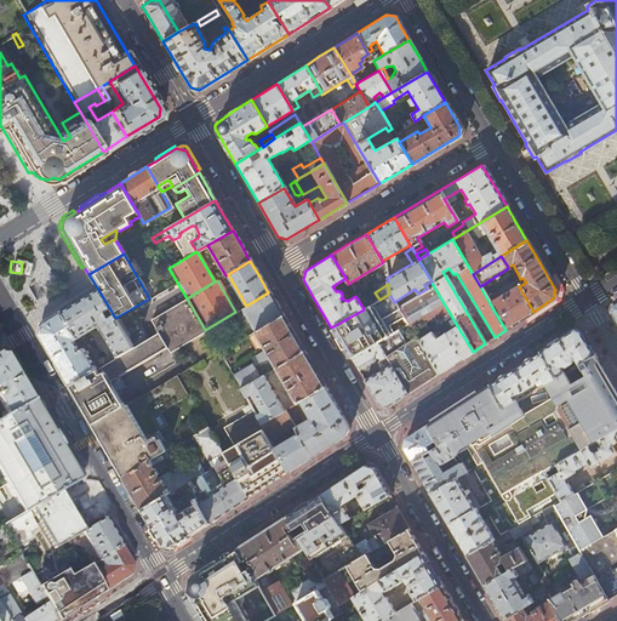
[(418,294),(396,307),(407,325),(410,330),(434,315),(445,332),(434,339),(429,331),(416,340),(436,375),(456,362),(473,352),(433,285),(427,289),(418,294)]
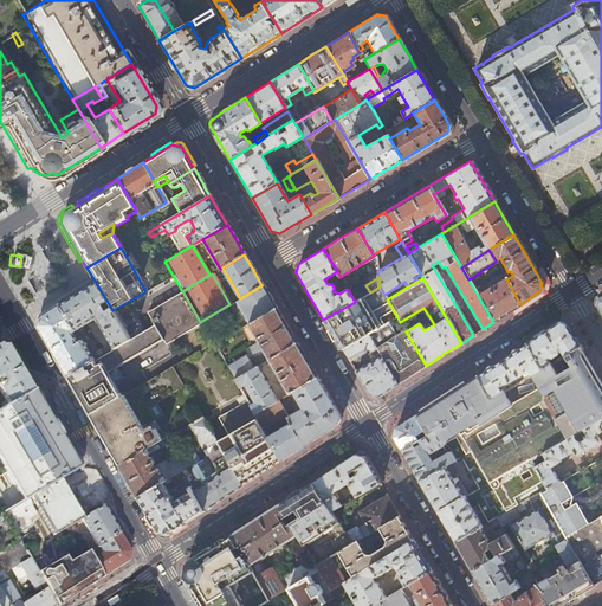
[(506,314),(520,304),(506,279),(505,278),(478,296),(493,322),(506,314)]
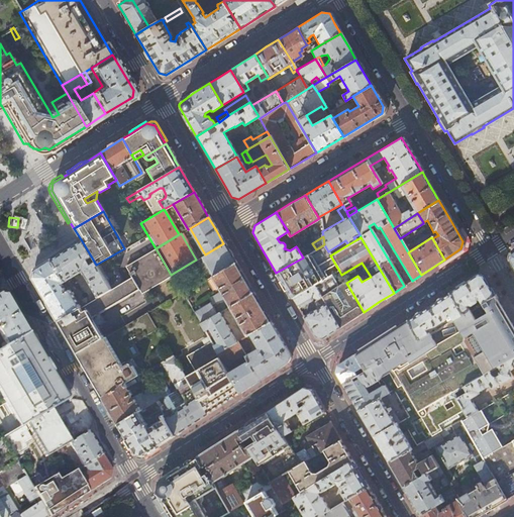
[(84,305),(110,289),(96,265),(81,239),(60,252),(49,260),(64,281),(78,274),(93,299),(86,297),(81,299),(84,305)]
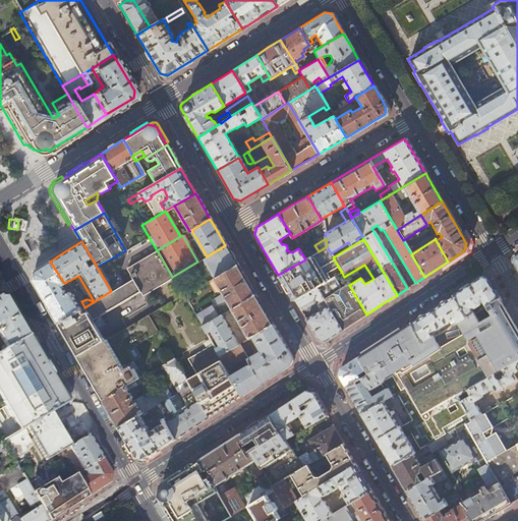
[(231,254),(225,245),(207,256),(204,258),(205,262),(208,259),(218,277),(237,266),(231,254)]
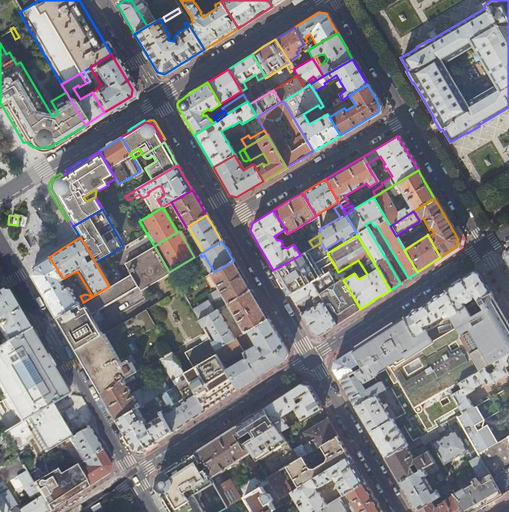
[(300,255),(273,270),(282,284),(289,296),(310,283),(327,273),(336,268),(327,253),(325,249),(321,242),(313,247),(300,255)]
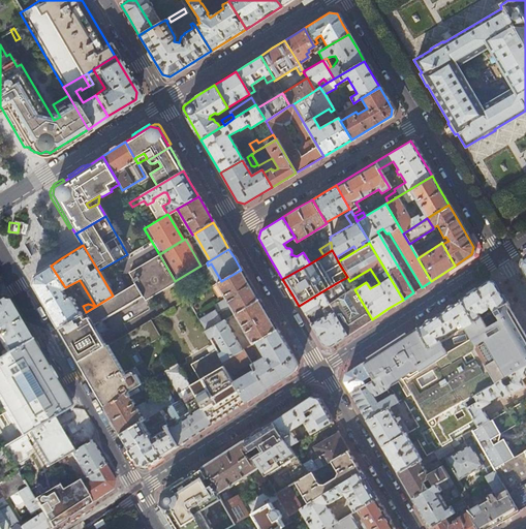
[(175,281),(159,254),(128,273),(133,283),(113,296),(86,312),(58,330),(69,348),(78,363),(105,345),(93,325),(142,297),(144,301),(175,282),(175,281)]
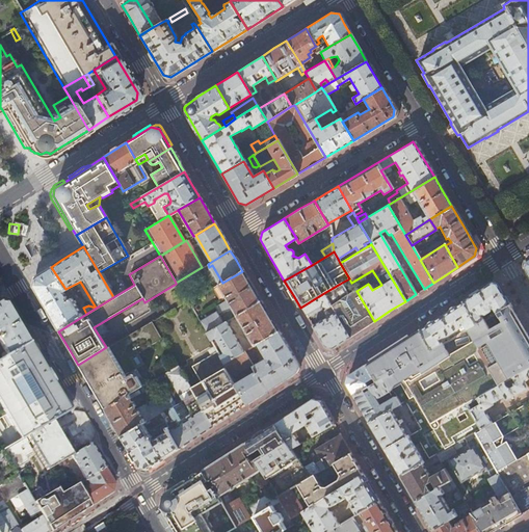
[(58,331),(86,314),(83,308),(79,311),(78,319),(67,300),(62,302),(61,300),(64,297),(62,293),(57,295),(57,294),(65,289),(51,267),(33,278),(32,287),(45,309),(58,331)]
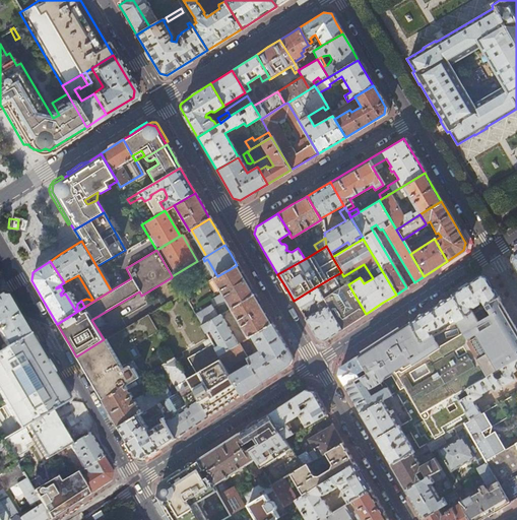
[(246,280),(237,265),(217,276),(212,279),(220,294),(208,301),(211,305),(193,314),(200,326),(216,316),(212,308),(218,304),(220,306),(225,303),(230,309),(254,295),(246,280)]
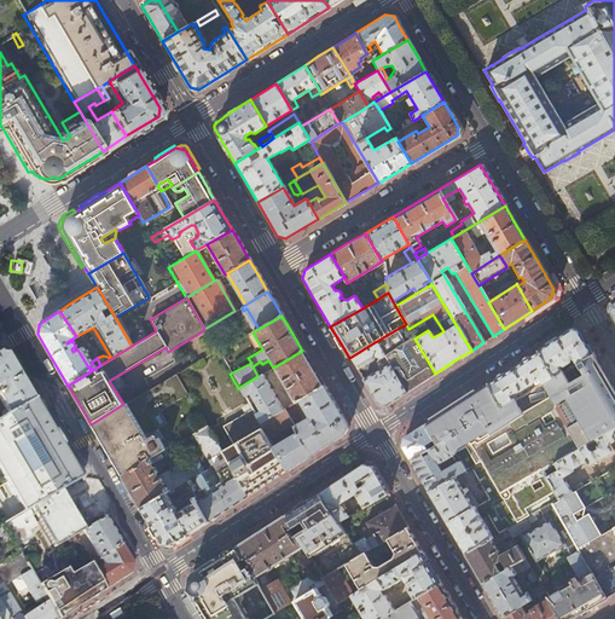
[(556,339),(538,350),(552,376),(561,371),(558,365),(561,365),(564,365),(569,363),(569,358),(572,357),(575,363),(591,354),(578,331),(569,329),(556,339)]
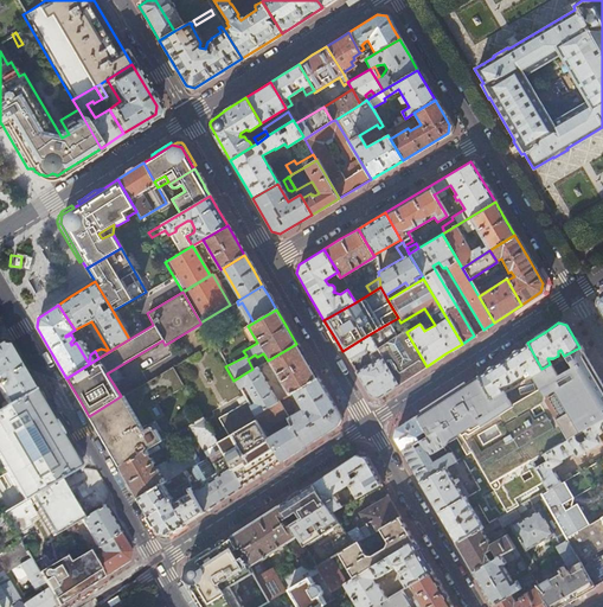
[(387,324),(367,336),(376,350),(377,351),(397,385),(412,376),(427,366),(406,332),(405,330),(395,337),(387,324)]
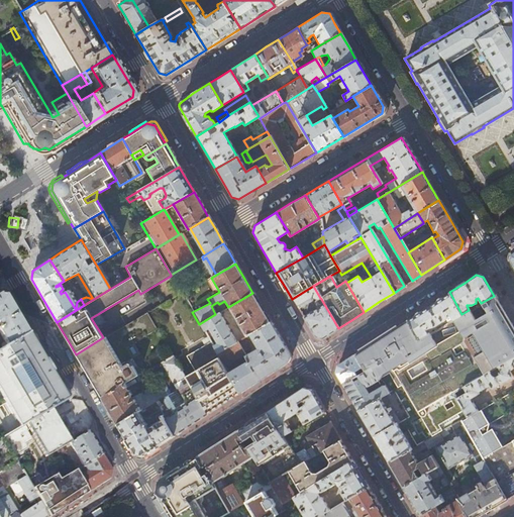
[(313,286),(292,299),(296,306),(309,298),(316,300),(320,298),(313,286)]
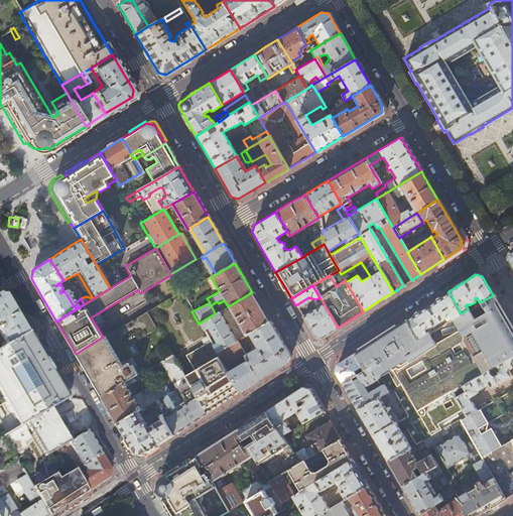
[(449,291),(405,319),(417,340),(427,334),(424,329),(434,326),(442,319),(444,324),(461,313),(449,291)]
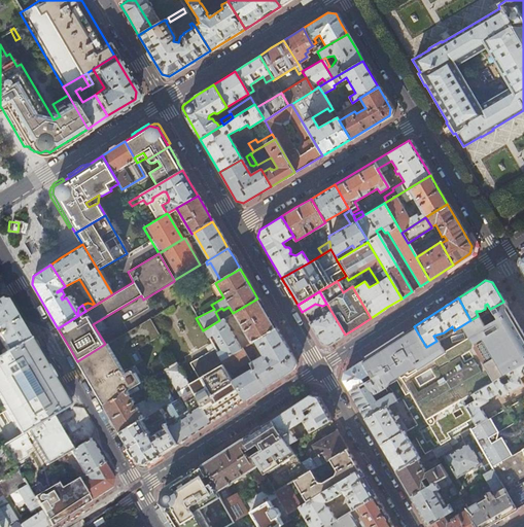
[(0,345),(2,349),(0,350),(0,355),(28,339),(16,320),(4,300),(0,299),(0,345)]
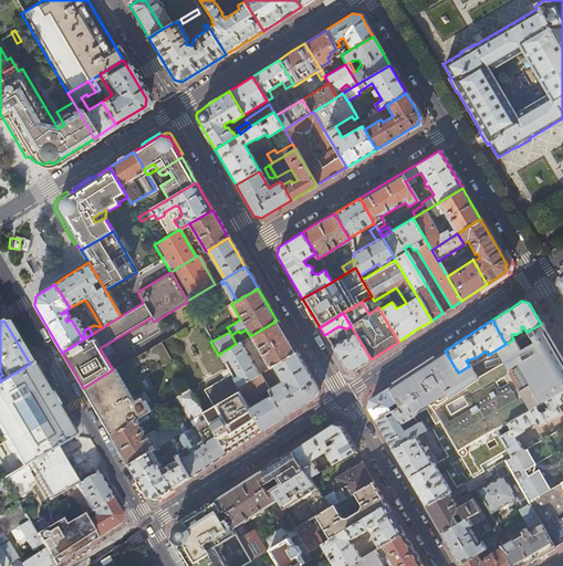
[(287,337),(277,321),(250,336),(260,352),(257,354),(261,362),(264,359),(270,368),(274,366),(295,353),(287,337)]
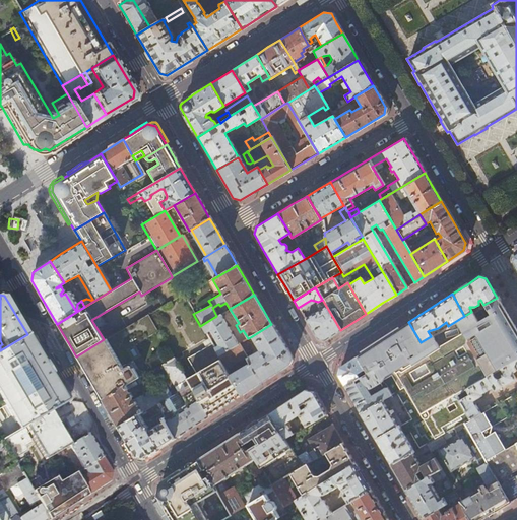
[(500,369),(516,359),(516,335),(516,336),(516,333),(516,331),(515,330),(513,329),(513,326),(512,324),(510,323),(508,321),(508,318),(507,317),(506,315),(504,313),(504,311),(503,309),(501,307),(498,307),(498,299),(497,298),(483,305),(471,312),(464,316),(448,326),(431,336),(421,342),(391,360),(406,385),(394,392),(409,418),(453,392),(454,395),(464,389),(491,374),(500,369)]
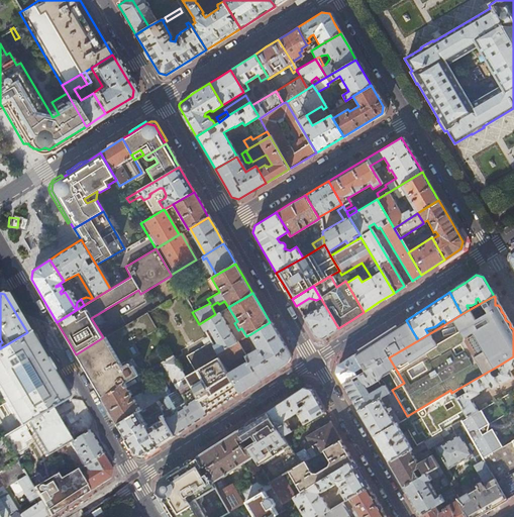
[(171,304),(168,299),(160,304),(161,307),(165,307),(171,304)]
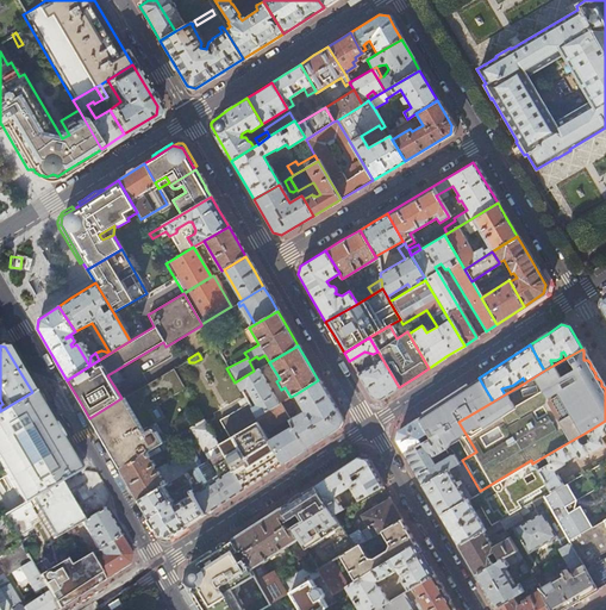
[(380,400),(399,387),(379,353),(376,354),(380,360),(356,374),(360,380),(370,398),(380,400)]
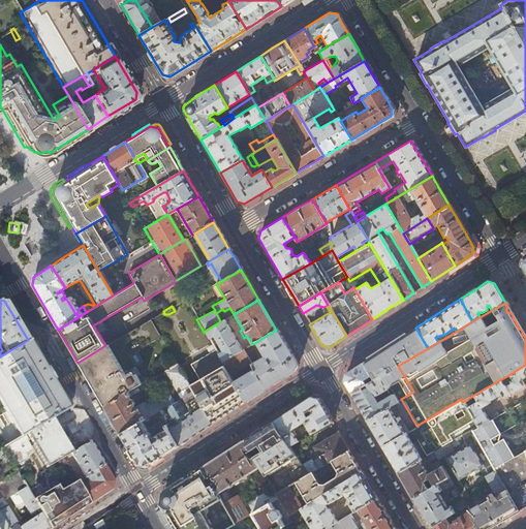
[(149,319),(105,345),(78,363),(91,385),(103,407),(137,386),(141,384),(143,384),(138,378),(137,378),(135,379),(123,356),(158,335),(149,319)]
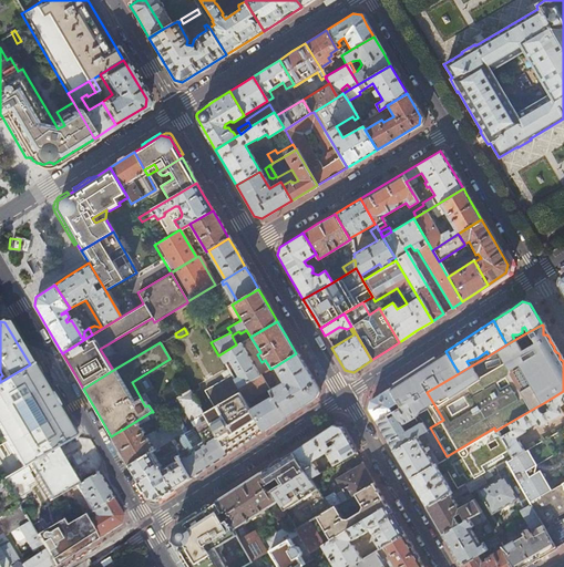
[(258,375),(239,343),(236,344),(218,356),(223,363),(228,360),(237,377),(233,380),(237,388),(258,375)]
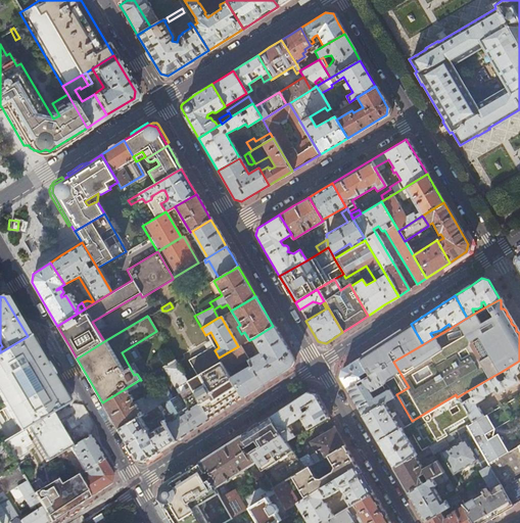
[(366,372),(369,376),(375,372),(393,362),(423,344),(411,324),(410,325),(412,327),(403,333),(400,330),(394,335),(395,337),(367,354),(366,353),(358,359),(366,372)]
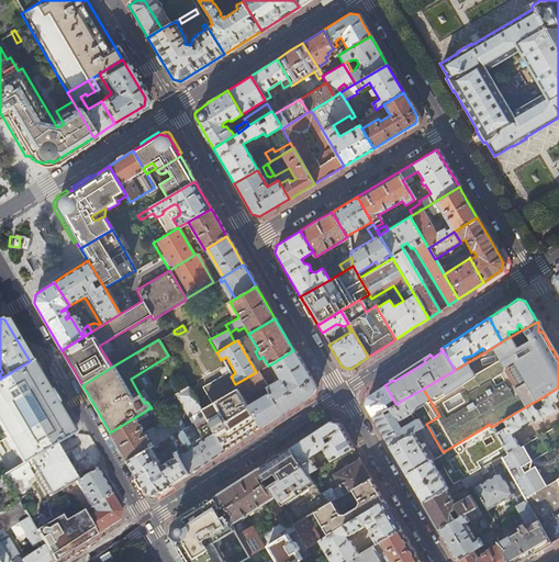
[(305,371),(293,350),(272,363),(281,379),(267,388),(269,392),(281,413),(312,394),(314,385),(305,371)]
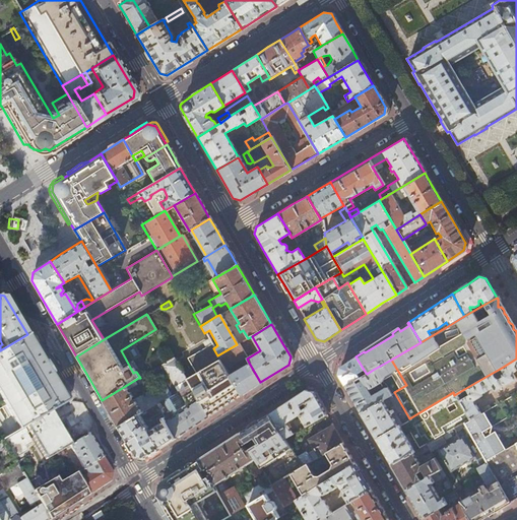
[(66,401),(27,334),(0,350),(0,399),(18,430),(23,427),(48,412),(66,401)]
